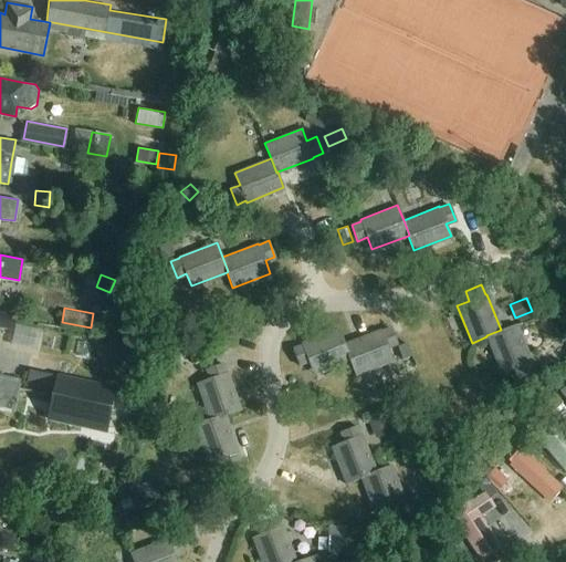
[(0,325),(9,328),(12,313),(0,311),(0,325)]
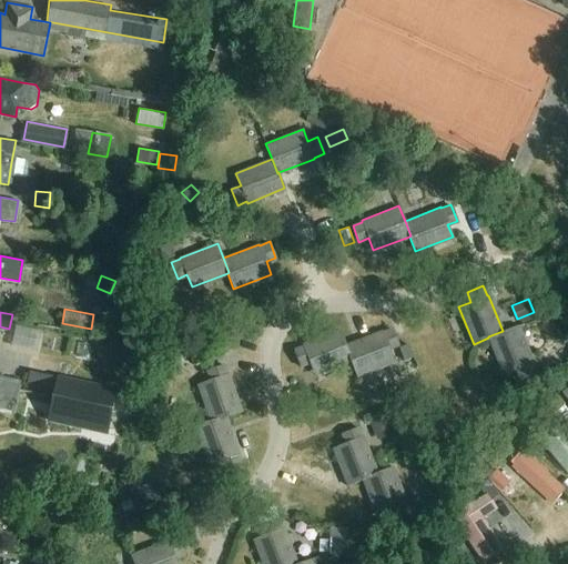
[(488,336),(488,338),(503,374),(515,369),(519,379),(535,372),(531,362),(533,362),(518,325),(503,331),(488,336)]
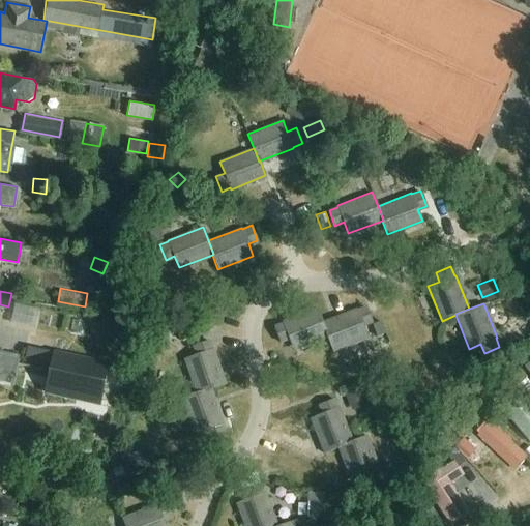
[(328,335),(327,335),(332,350),(367,335),(362,324),(372,321),(365,305),(356,310),(356,309),(322,322),(328,335)]
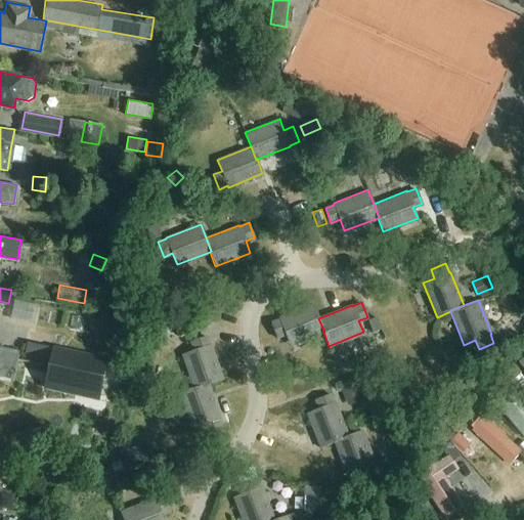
[(290,345),(323,332),(324,332),(318,318),(313,304),(279,317),(279,318),(271,321),(276,337),(286,334),(290,345)]
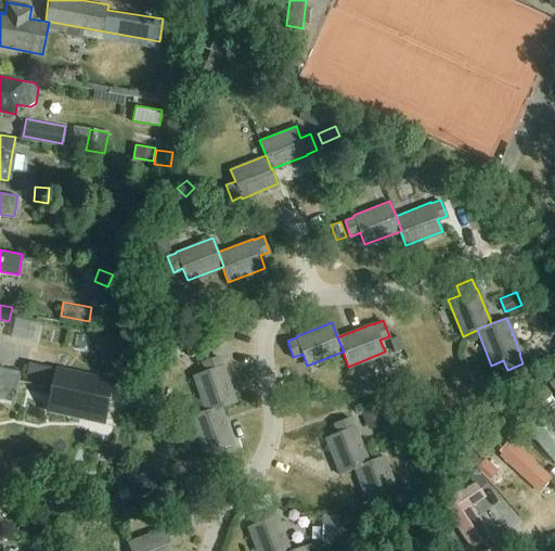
[(202,335),(183,341),(189,356),(207,350),(202,335)]
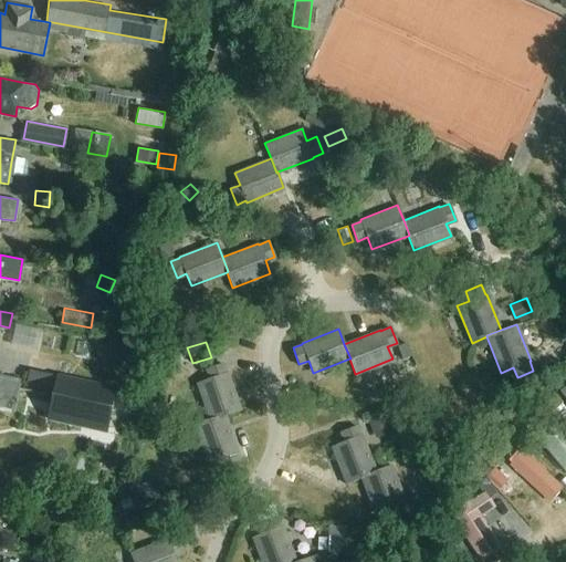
[(402,358),(412,355),(407,342),(397,346),(402,358)]
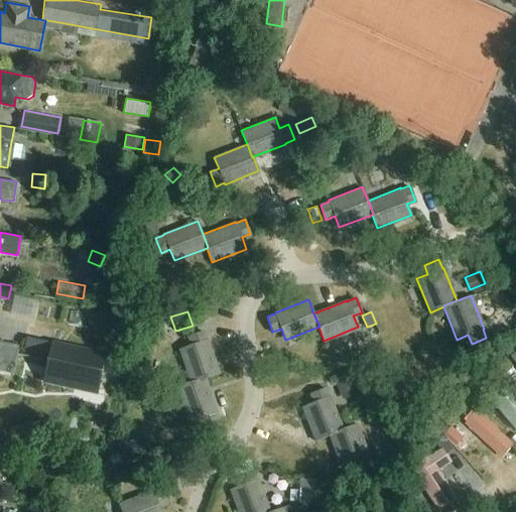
[(179,349),(190,382),(205,377),(205,378),(219,373),(207,339),(206,340),(203,331),(187,336),(190,345),(179,349)]
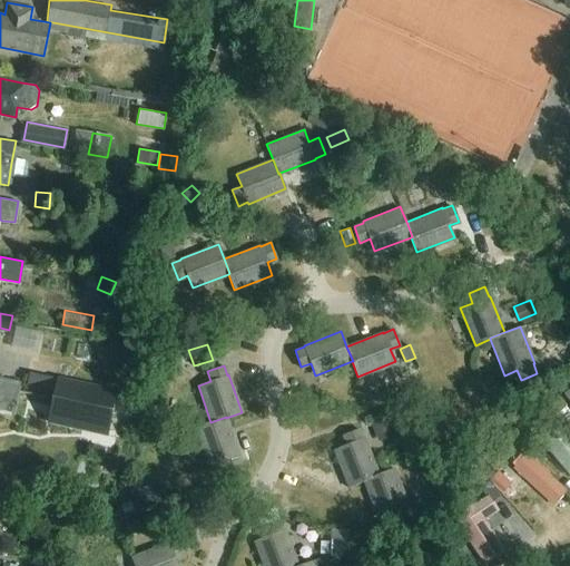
[(49,389),(52,377),(30,371),(27,383),(49,389)]
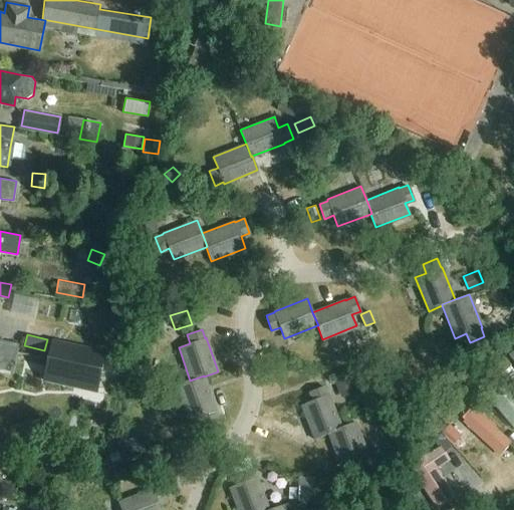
[(0,367),(13,370),(19,343),(0,338),(0,367)]
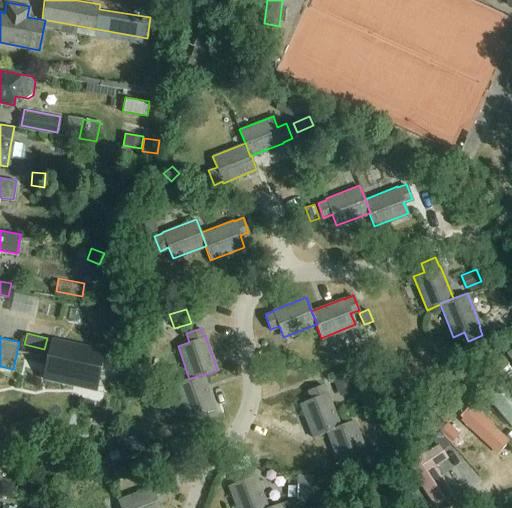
[(95,387),(104,350),(52,339),(44,376),(95,387)]
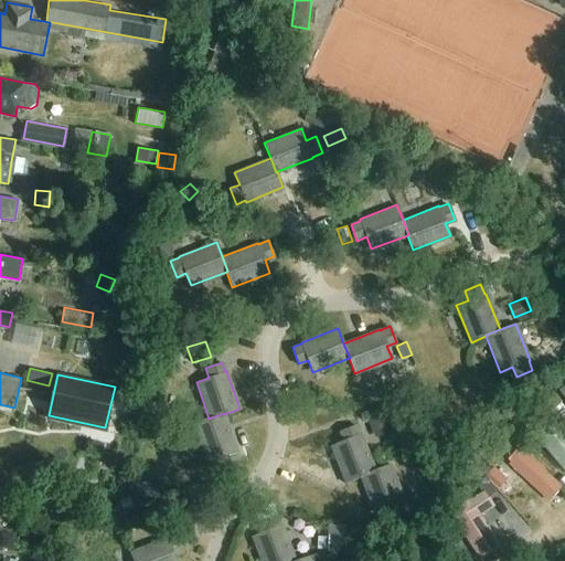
[(554,393),(542,403),(550,411),(561,401),(554,393)]
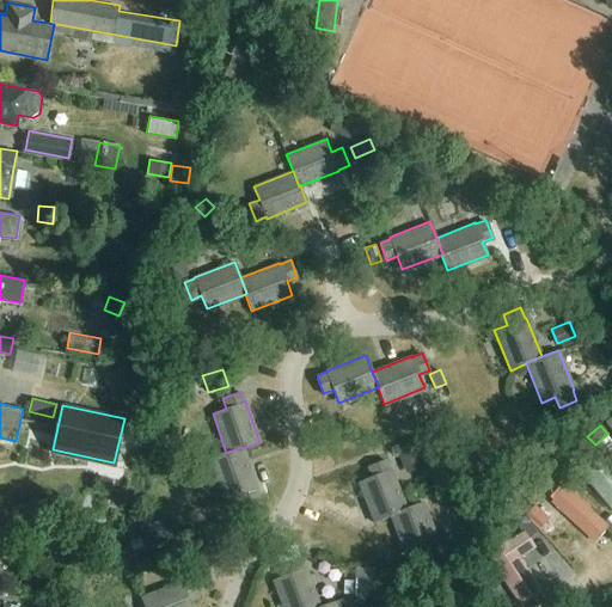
[(153,428),(153,446),(169,446),(169,428),(153,428)]
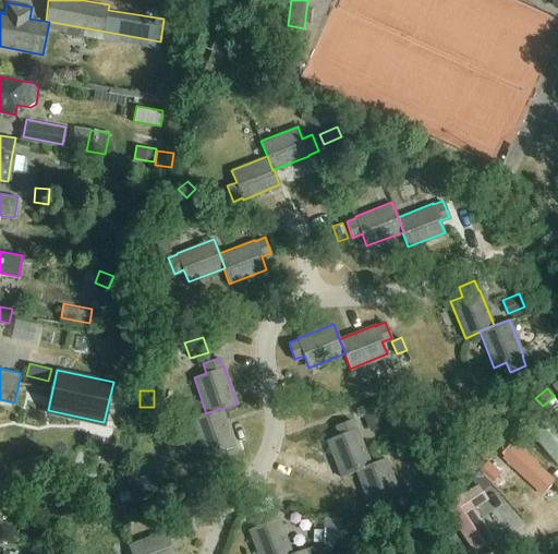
[(221,408),(206,413),(191,418),(204,456),(217,450),(220,460),(235,455),(232,445),(234,445),(221,409),(221,408)]
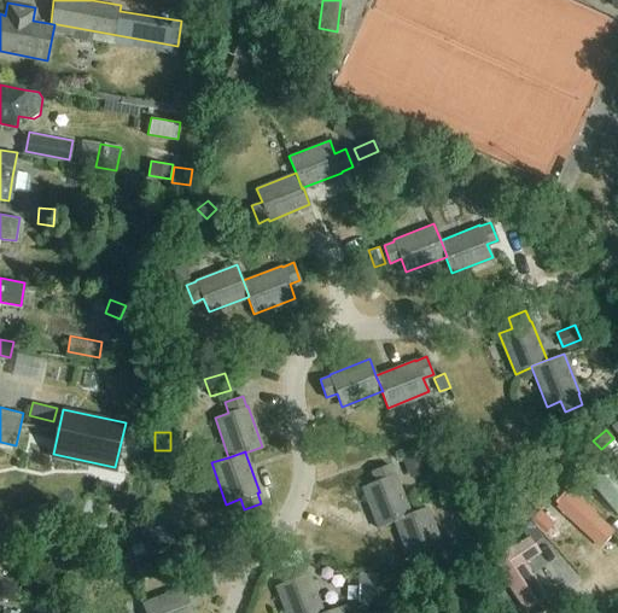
[(419,451),(404,457),(410,476),(426,471),(419,451)]
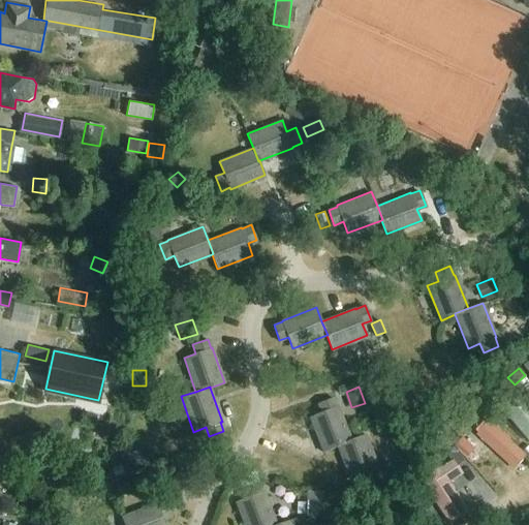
[(528,401),(518,387),(498,403),(528,442),(528,401)]
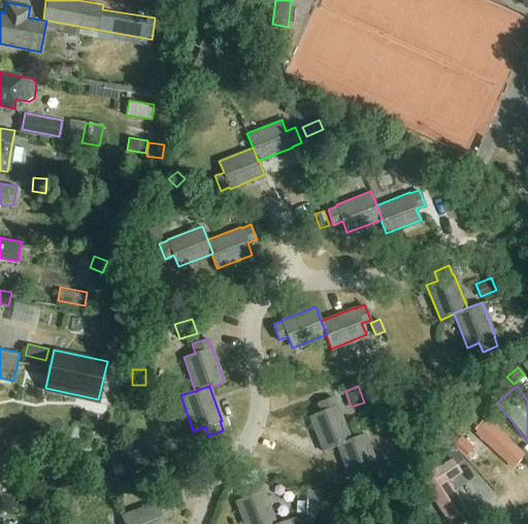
[(323,450),(337,445),(336,444),(350,438),(337,404),(336,405),(332,396),(318,402),(321,412),(309,416),(323,450)]
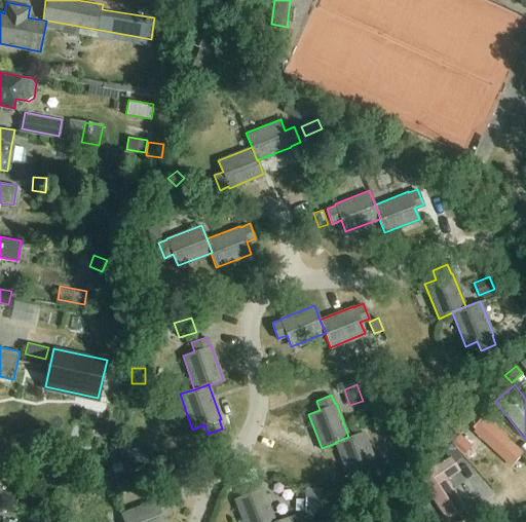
[(483,415),(472,429),(512,463),(523,451),(483,415)]
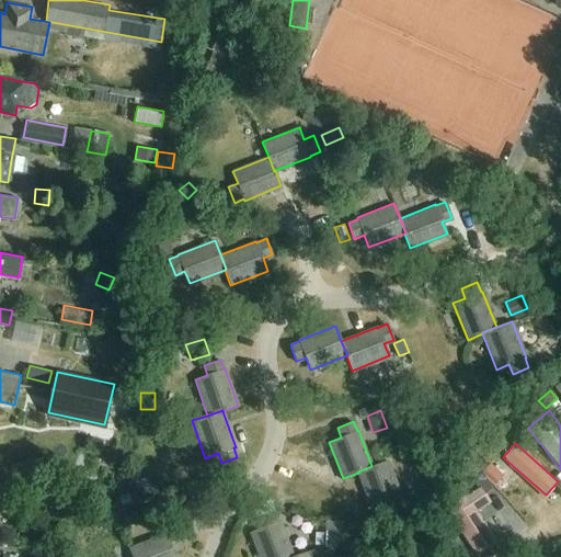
[(357,472),(358,473),(371,509),(384,503),(388,513),(403,507),(400,498),(401,497),(387,461),(371,466),(357,472)]
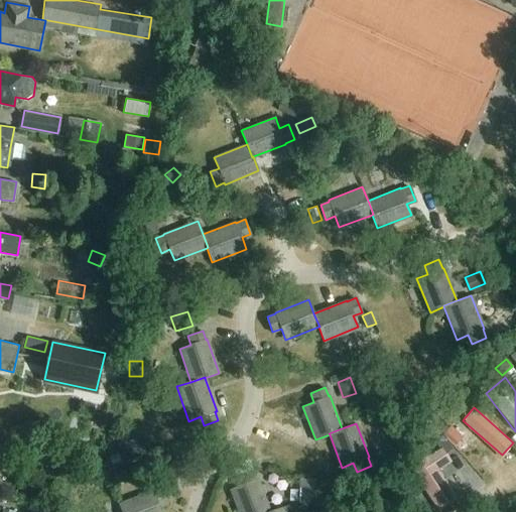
[(439,434),(434,440),(439,446),(440,445),(445,454),(455,445),(439,430),(437,432),(439,434)]
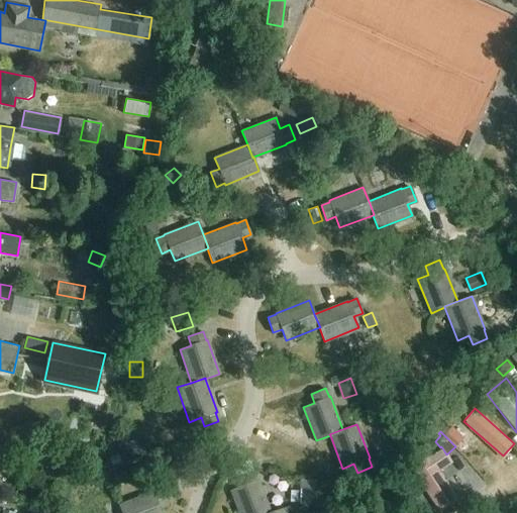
[(136,438),(119,444),(125,462),(142,455),(136,438)]
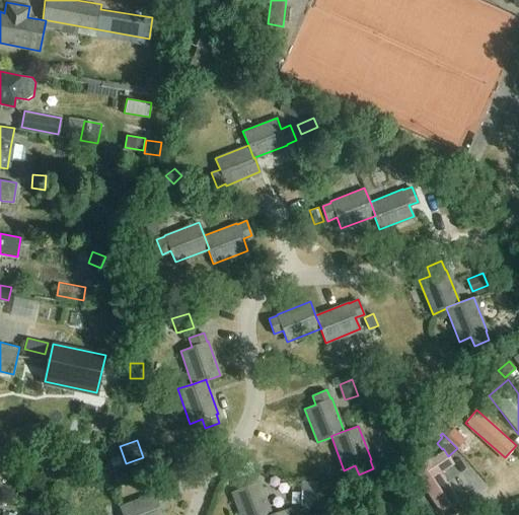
[(404,441),(390,446),(395,459),(410,454),(404,441)]
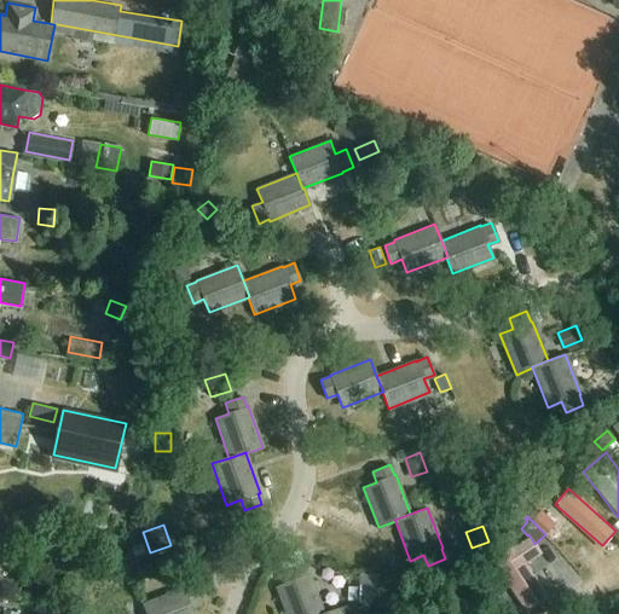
[(513,542),(490,559),(525,610),(547,595),(524,562),(541,552),(534,544),(528,534),(527,536),(514,543),(513,542)]
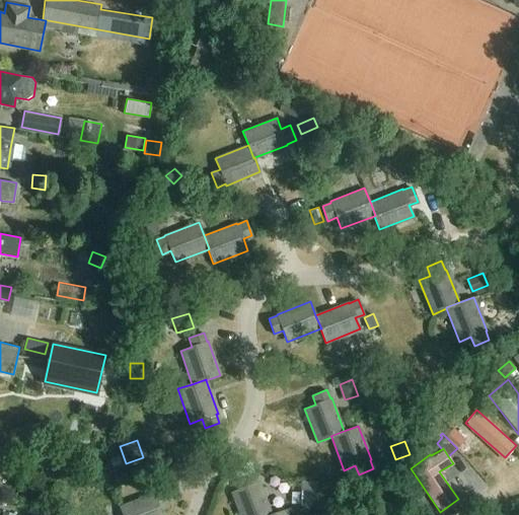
[(114,476),(116,486),(128,483),(126,472),(114,476)]
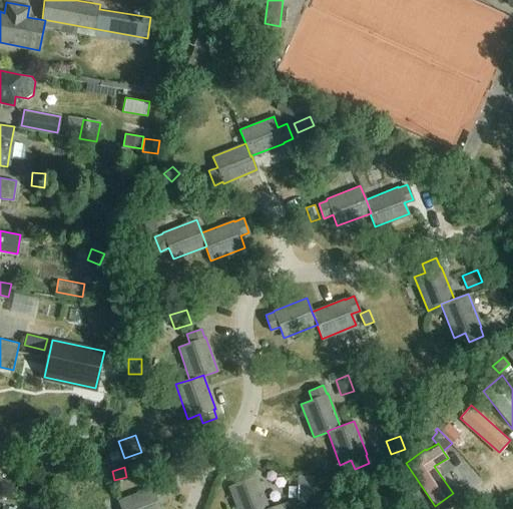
[(267,508),(269,508),(255,476),(254,476),(251,467),(236,473),(239,482),(228,486),(236,508),(267,508)]
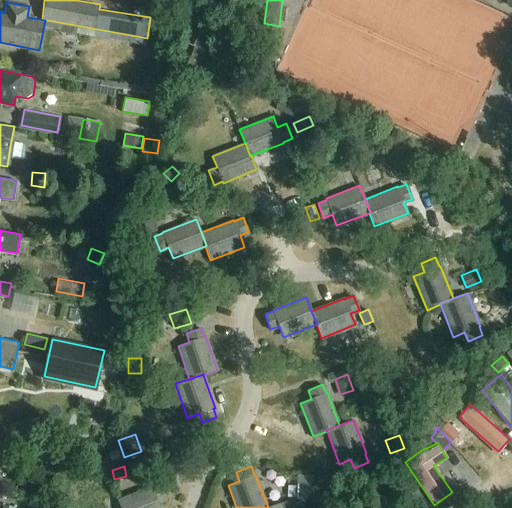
[(118,499),(120,507),(159,507),(157,502),(166,498),(160,484),(152,487),(151,486),(118,499)]
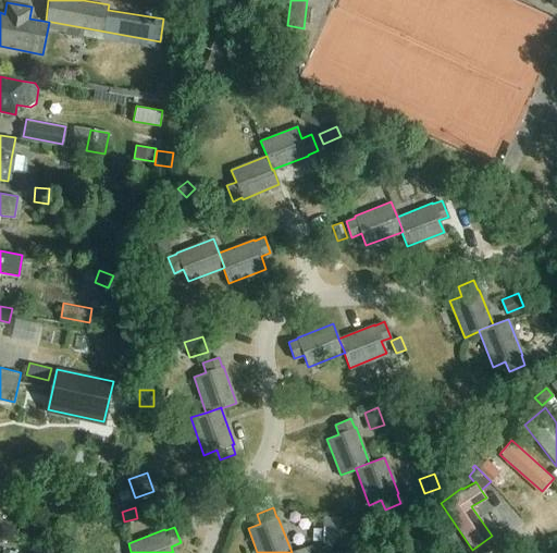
[(323,530),(323,543),(341,543),(341,531),(323,530)]
